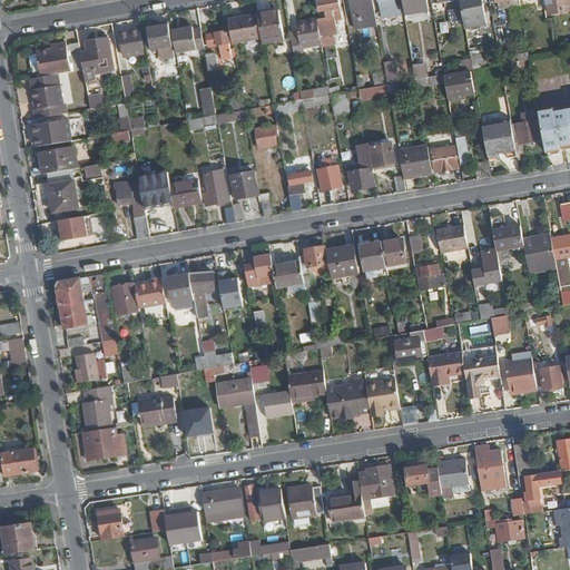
[(344,26),(338,0),(335,0),(336,1),(318,3),(320,13),(326,13),(327,20),(317,22),(318,33),(327,31),(327,28),(344,26)]
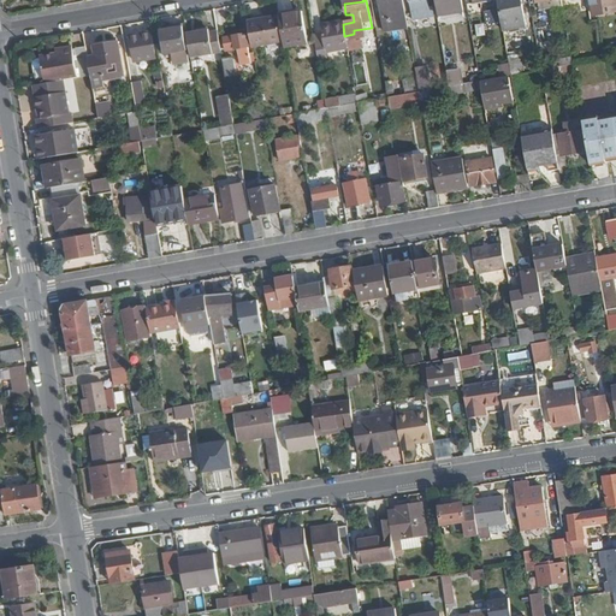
[(407,29),(401,0),(379,0),(380,7),(379,7),(383,33),(407,29)]
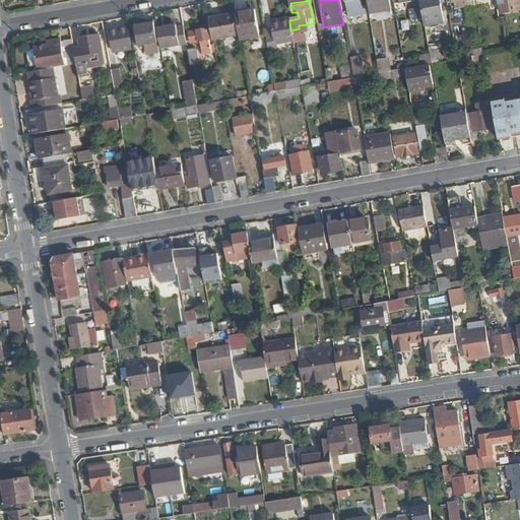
[(364,15),(361,0),(345,0),(349,17),(364,15)]
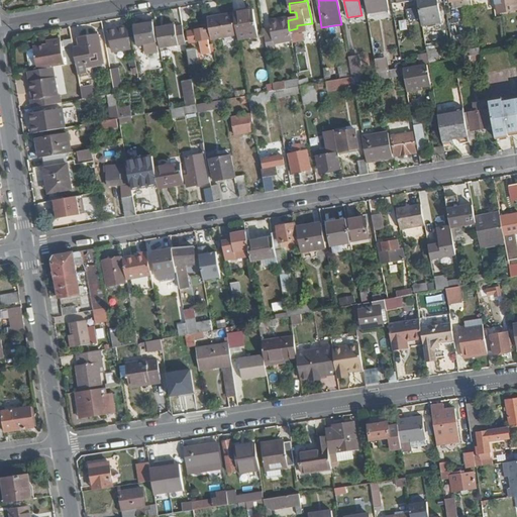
[(390,5),(388,0),(367,0),(369,8),(390,5)]
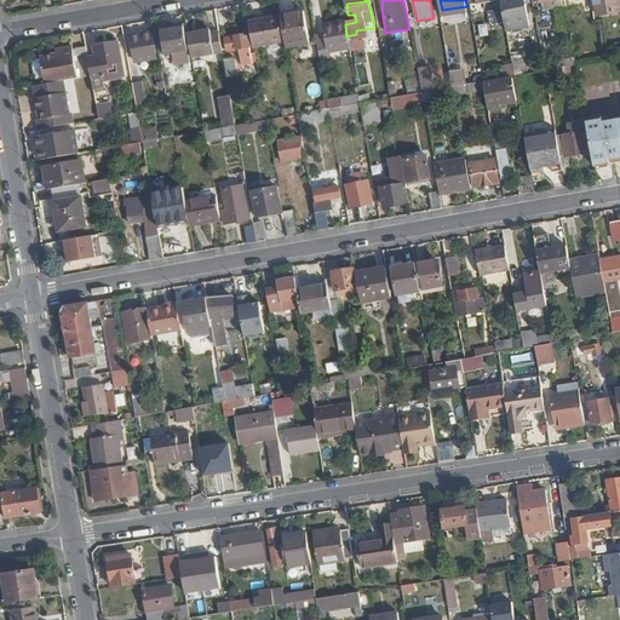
[(527,10),(524,3),(520,4),(518,0),(501,0),(507,27),(512,26),(510,13),(527,10)]
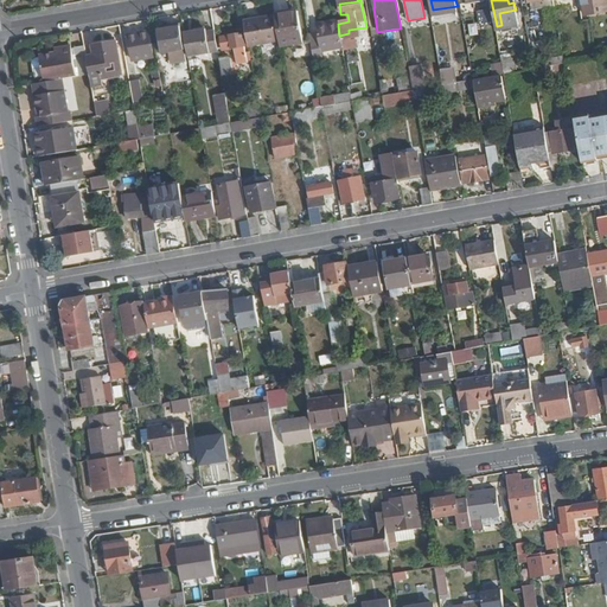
[(606,0),(582,0),(586,17),(606,13),(606,0)]
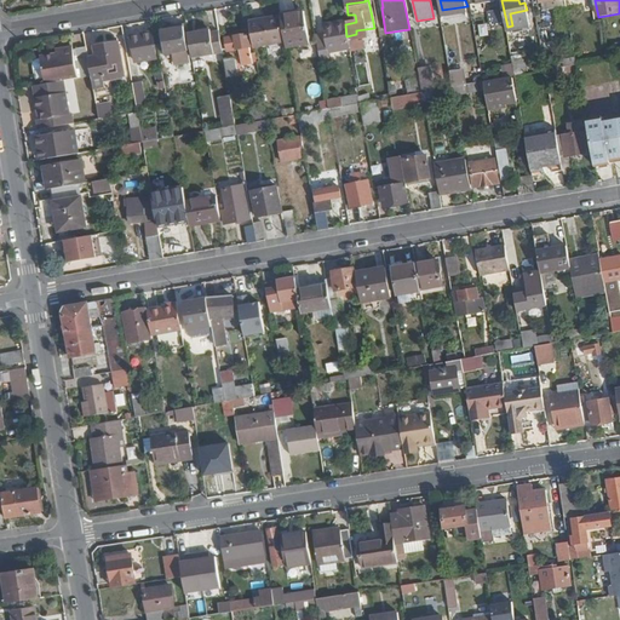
[(505,27),(503,12),(494,13),(498,28),(505,27)]
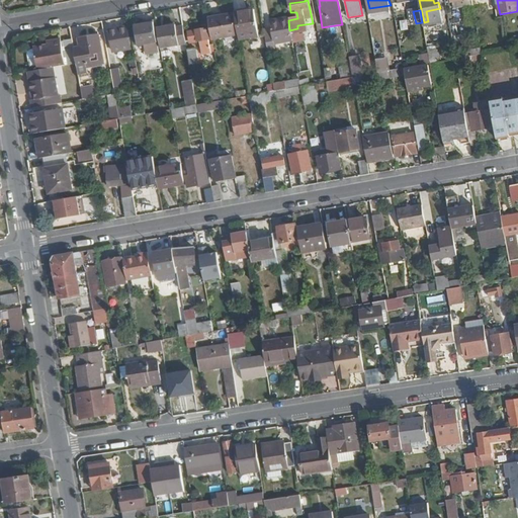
[(258,38),(255,15),(245,16),(244,12),(234,14),(238,35),(239,41),(258,38)]
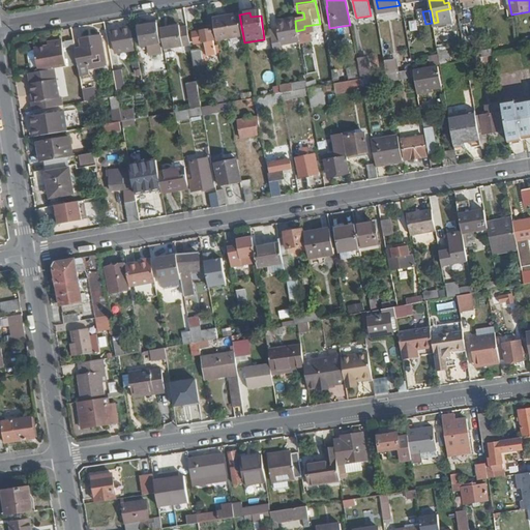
[(243,36),(239,15),(213,19),(217,41),(243,36)]
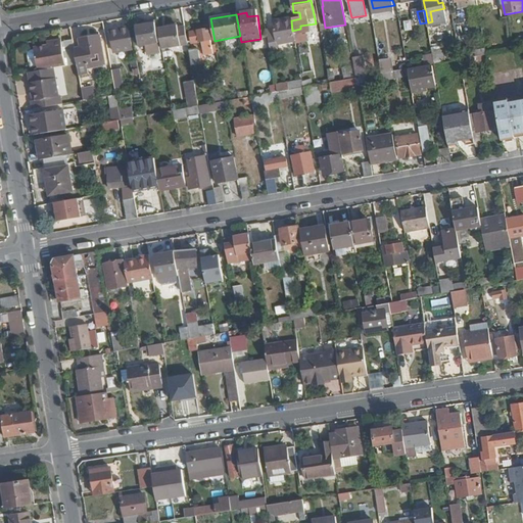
[(291,20),(290,18),(273,21),(275,35),(267,36),(270,52),(278,51),(277,45),(295,43),(293,35),(292,31),(291,20)]
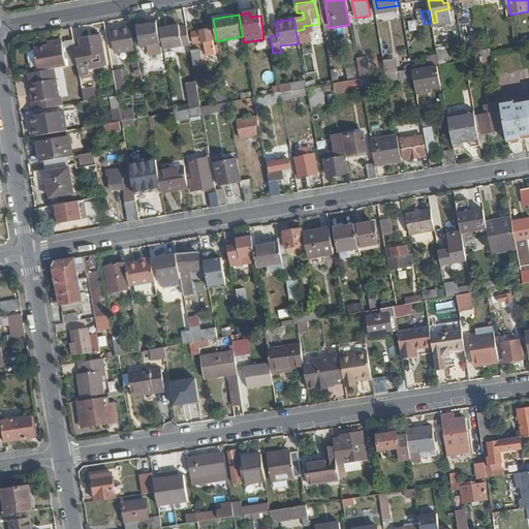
[(161,44),(157,25),(138,28),(142,48),(161,44)]
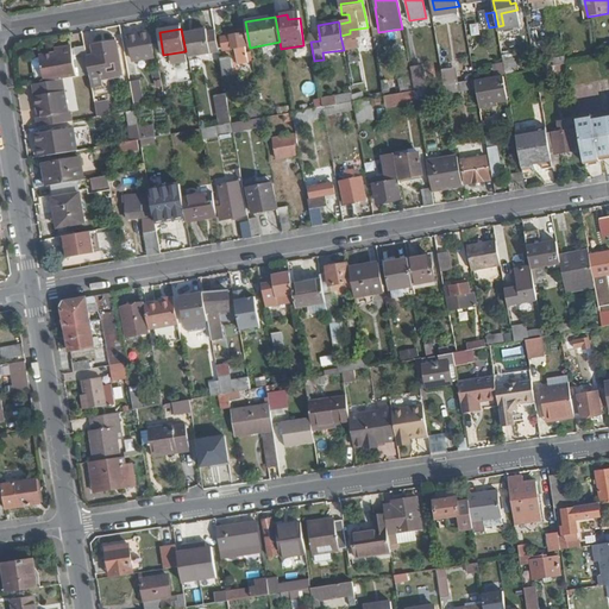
[(219,52),(215,31),(208,32),(207,29),(184,33),(188,57),(219,52)]
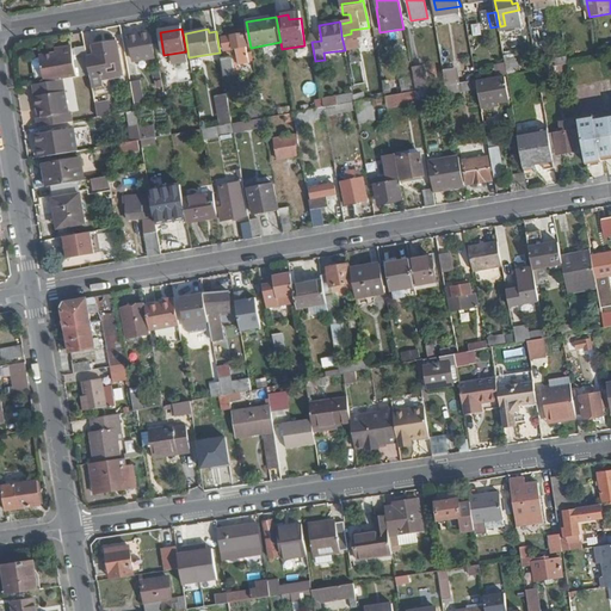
[(153,59),(148,34),(128,37),(131,62),(153,59)]
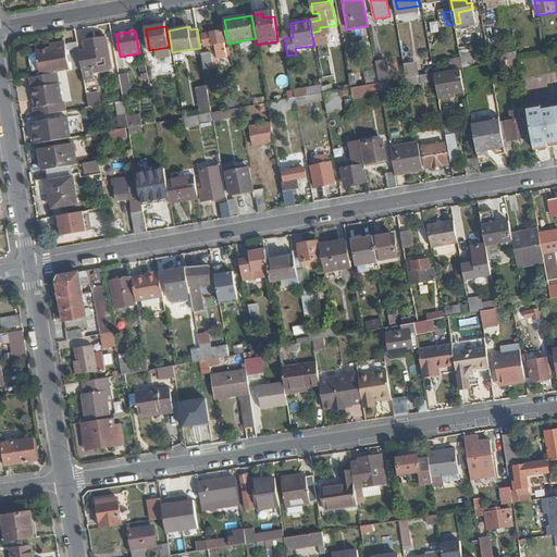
[(229,58),(224,32),(202,35),(205,48),(215,46),(218,60),(229,58)]
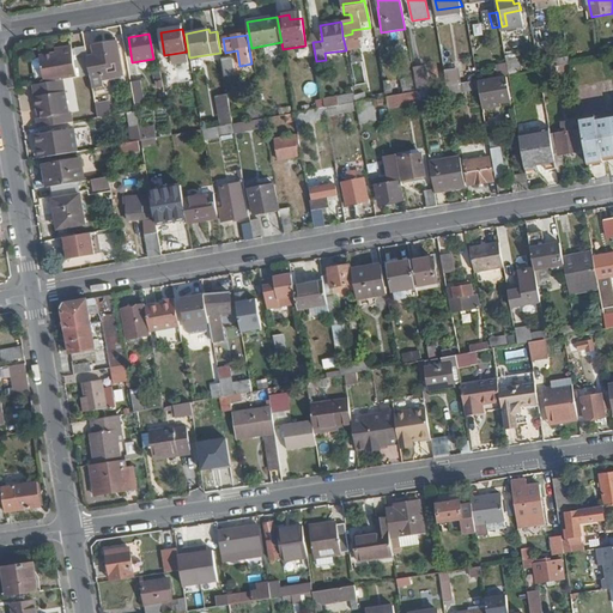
[(356,50),(353,40),(344,41),(346,50),(346,53),(356,50)]
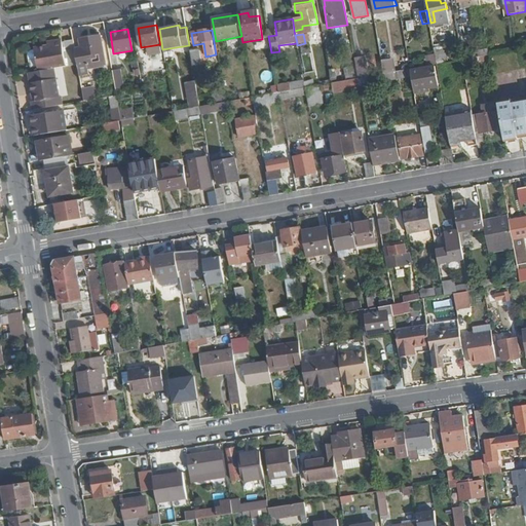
[(104,54),(101,37),(80,40),(81,48),(75,49),(77,65),(79,76),(88,74),(87,68),(104,65),(102,55),(104,54)]
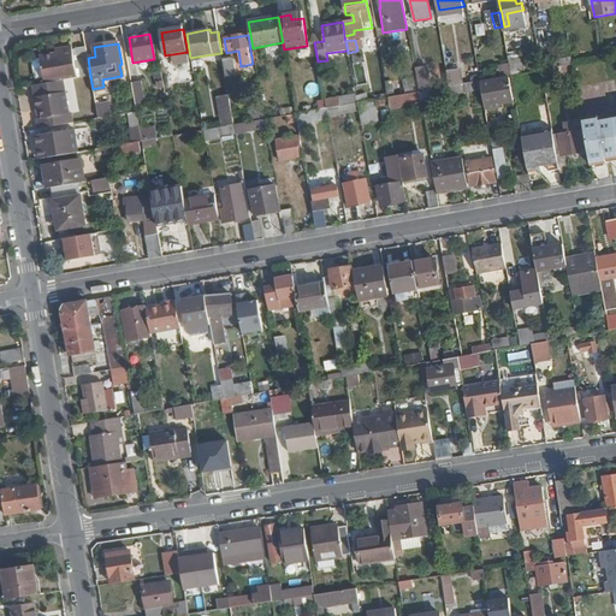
[(78,78),(71,46),(61,48),(63,53),(39,57),(43,84),(58,82),(78,78)]
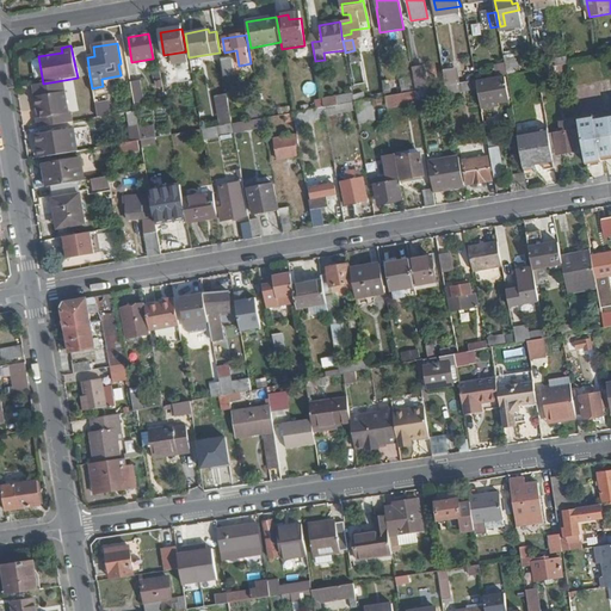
[(90,75),(87,57),(85,48),(74,50),(79,78),(90,75)]
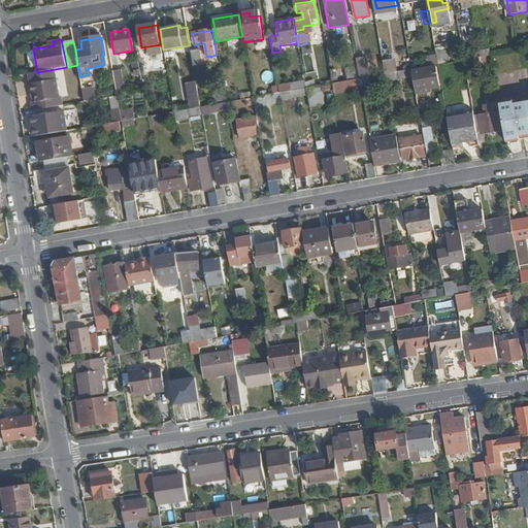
[(446,64),(443,48),(435,51),(438,66),(446,64)]
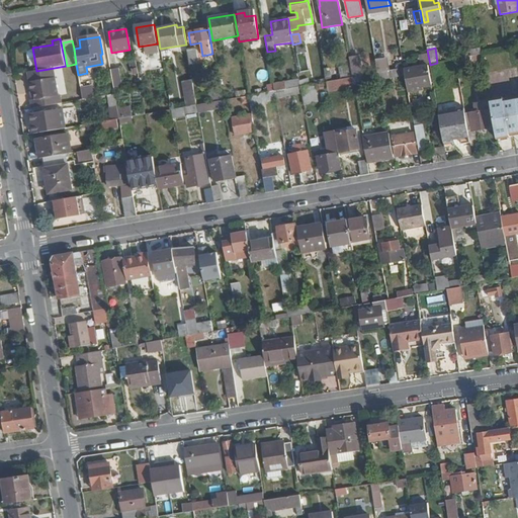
[(199,59),(198,50),(188,52),(189,61),(199,59)]
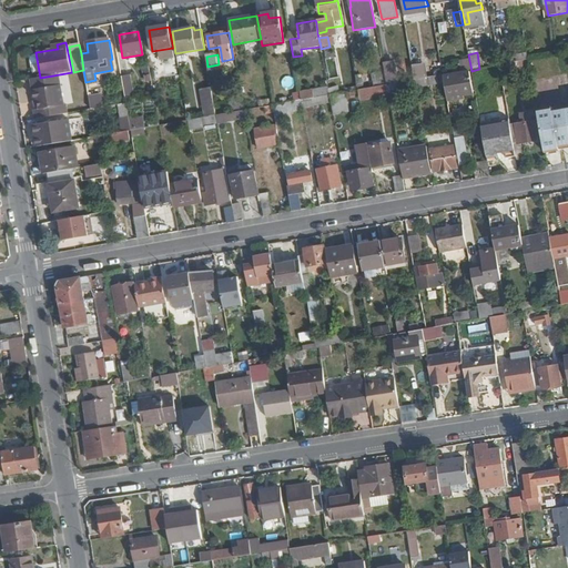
[(422,80),(419,66),(412,67),(414,81),(422,80)]
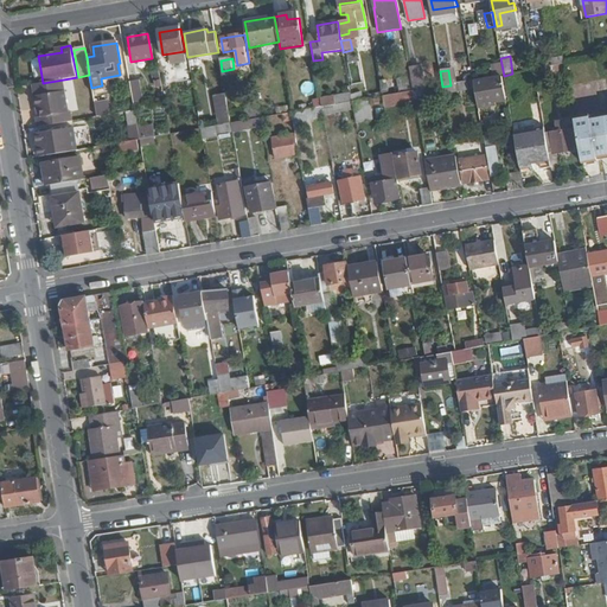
[(426,89),(422,71),(409,74),(413,91),(426,89)]
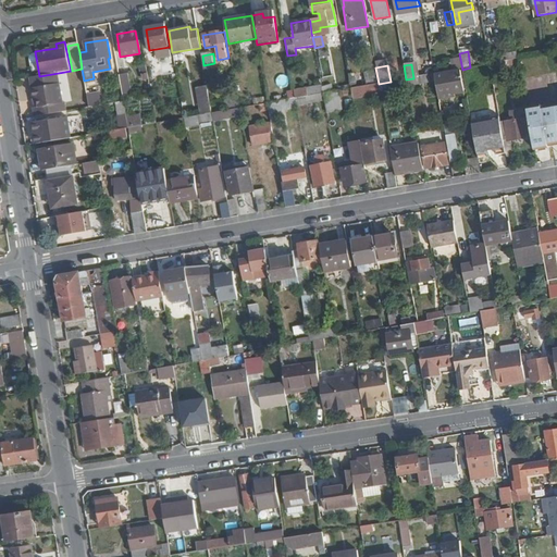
[(465,93),(461,71),(435,75),(440,99),(455,97),(455,95),(465,93)]
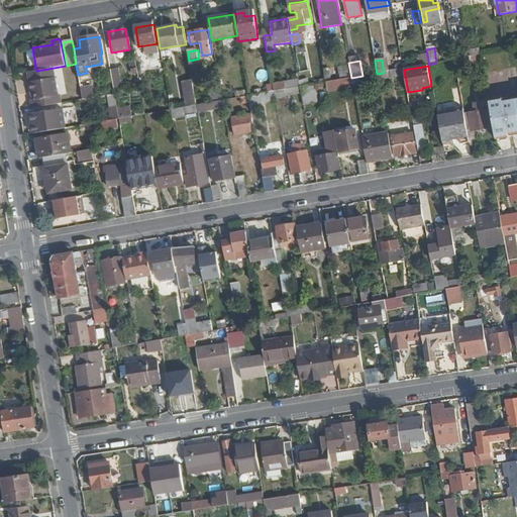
[(118,67),(108,68),(112,87),(121,85),(118,67)]
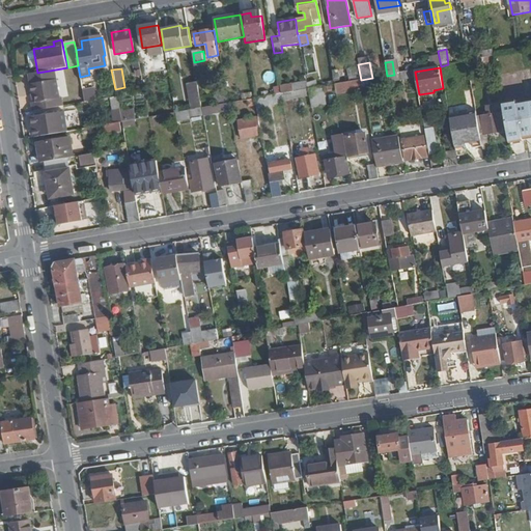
[(58,99),(55,79),(52,79),(50,71),(37,73),(28,74),(31,95),(34,94),(35,102),(31,103),(31,112),(62,107),(61,98),(58,99)]
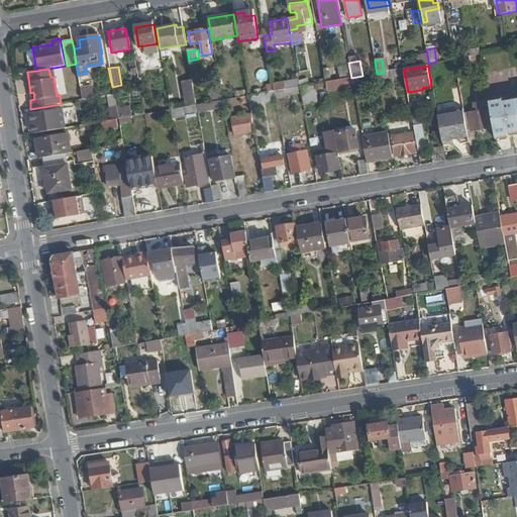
[(326,90),(351,88),(350,77),(325,80),(326,90)]
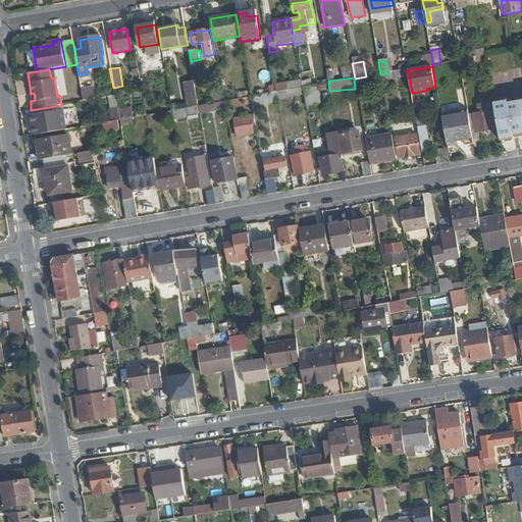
[(303,88),(301,81),(275,85),(276,93),(303,88)]
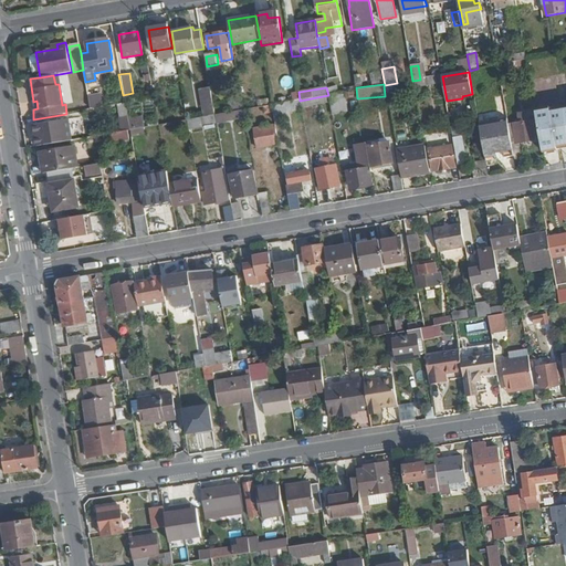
[(213,102),(211,91),(200,93),(201,104),(213,102)]
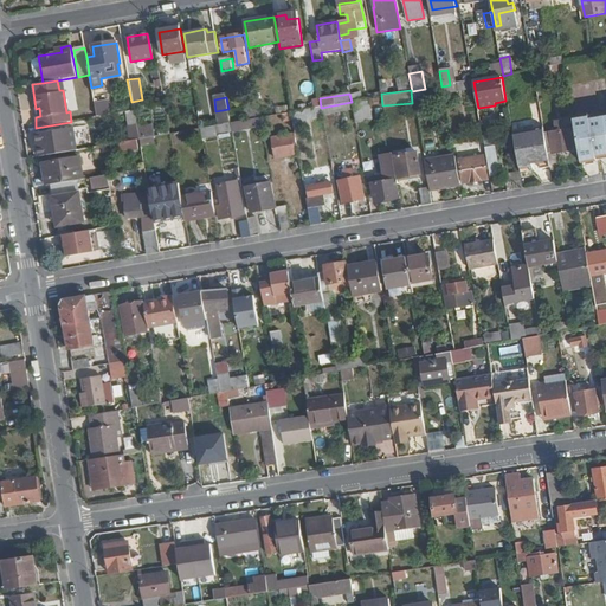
[(107,114),(105,105),(97,107),(98,115),(107,114)]
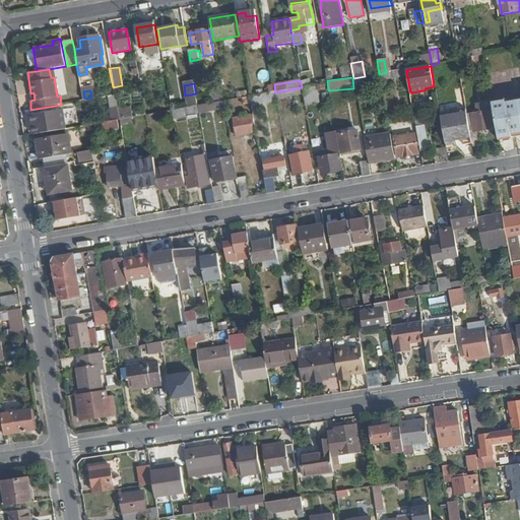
[(112,93),(107,95),(110,107),(116,106),(112,93)]
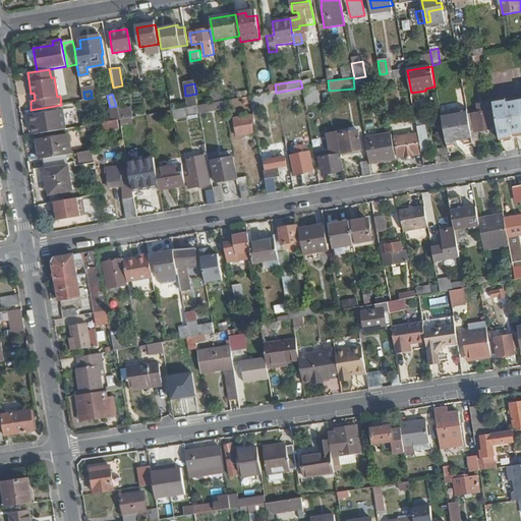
[(250,104),(249,98),(241,99),(242,106),(250,104)]
